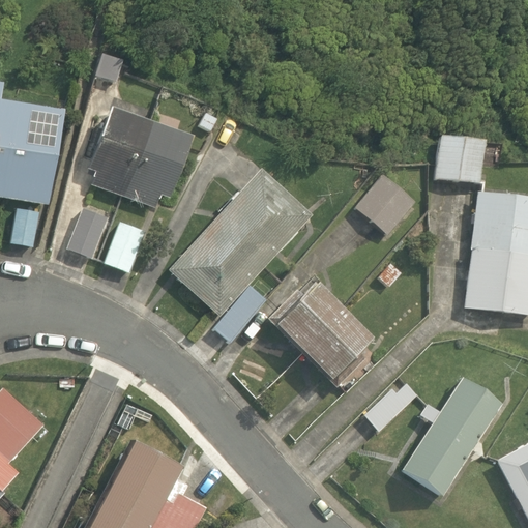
[(0,196),(50,205),(66,109),(2,99),(4,83),(0,82),(0,196)]
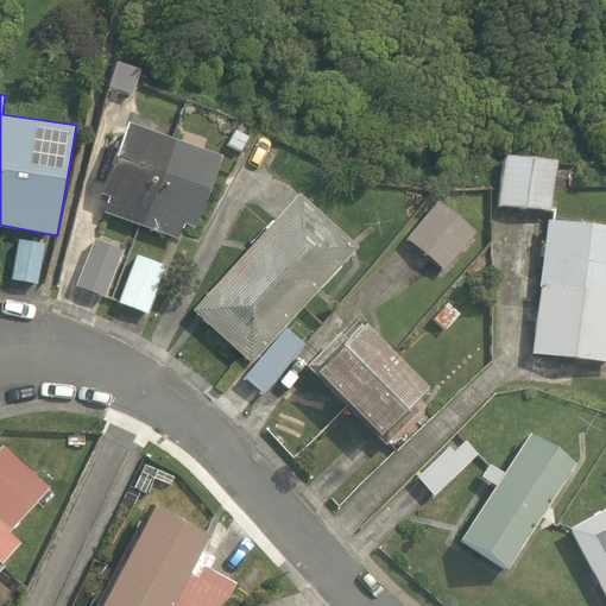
[(111,196),(105,213),(181,240),(185,225),(196,228),(221,158),(127,124),(102,193),(111,196)]
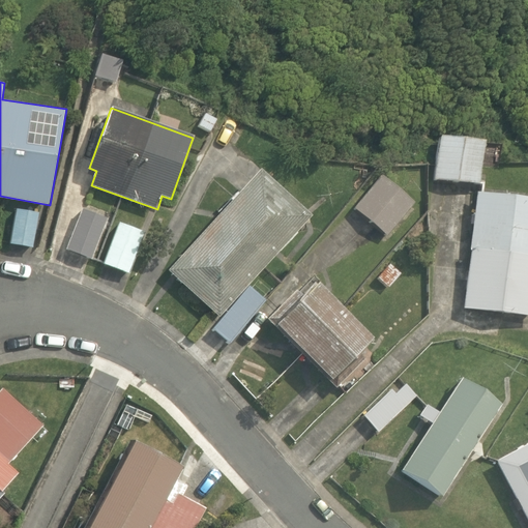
[(436,178),(481,183),(486,140),(440,136),(439,143),(436,178)]
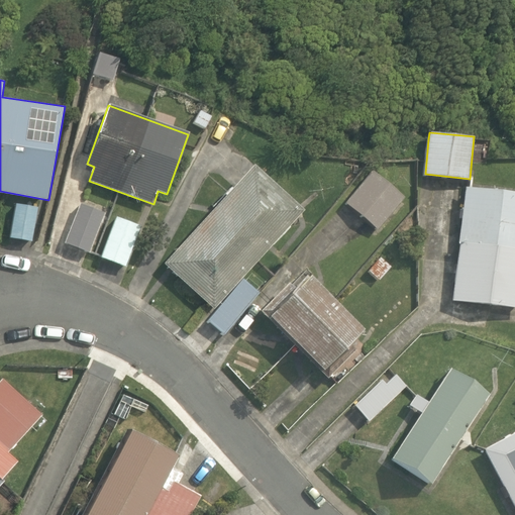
[(164,263),(215,308),(305,210),(254,165),(164,263)]
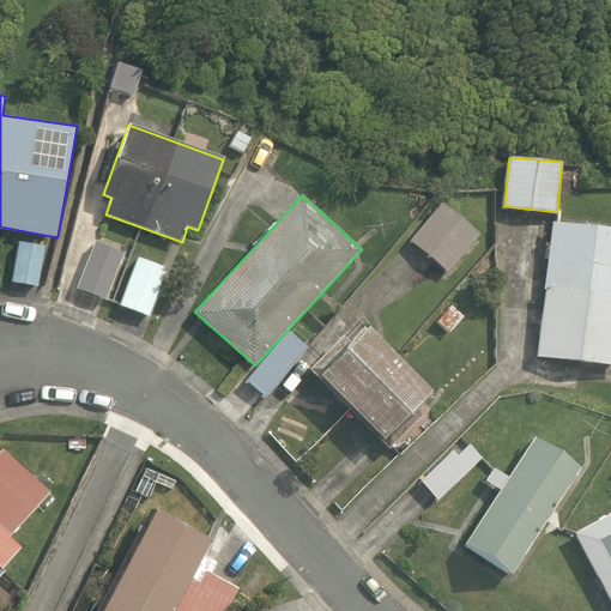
[(483,234),(443,201),(411,240),(451,272),(483,234)]
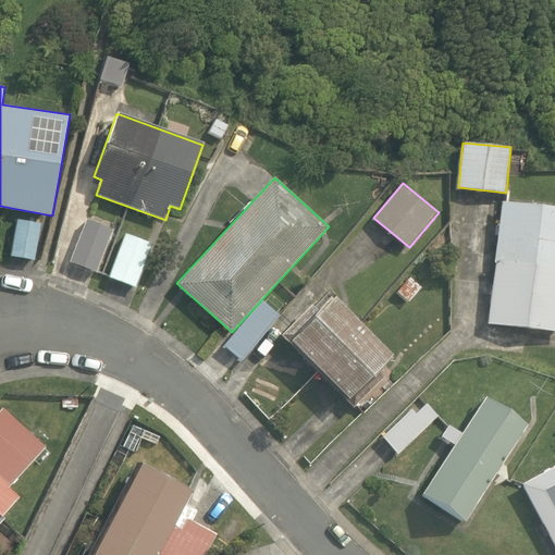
[(554,207),(502,200),(488,324),(554,332),(554,207)]
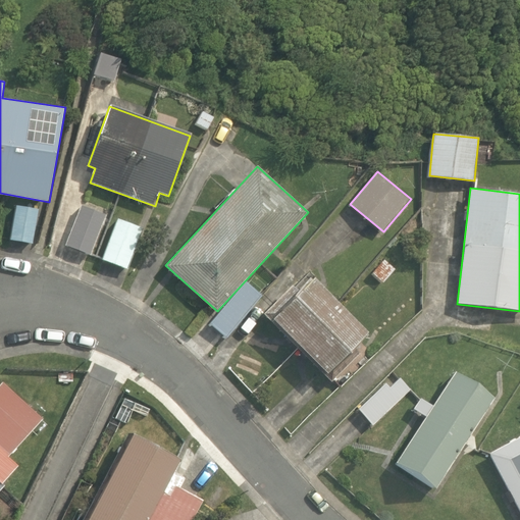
[(40,209),(17,204),(10,239),(34,243),(40,209)]
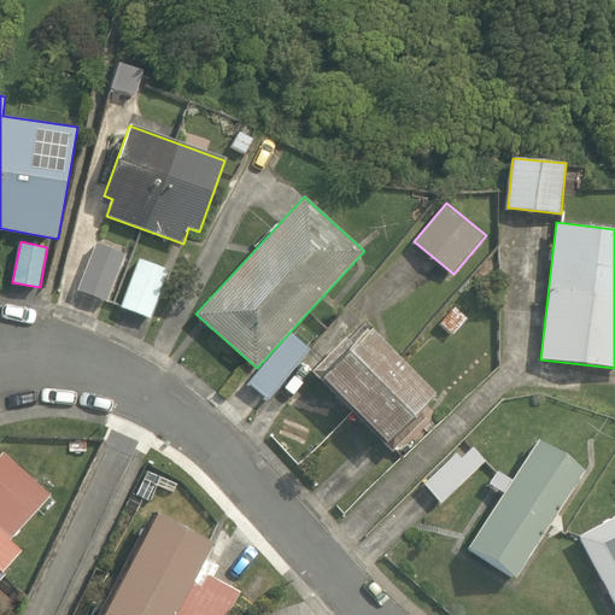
[(80,290),(109,300),(127,253),(98,242),(80,290)]
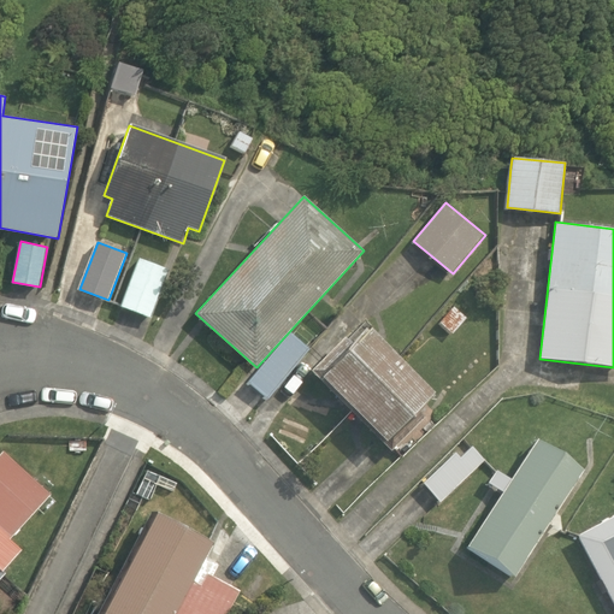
[(170,269),(141,258),(122,306),(152,318),(170,269)]
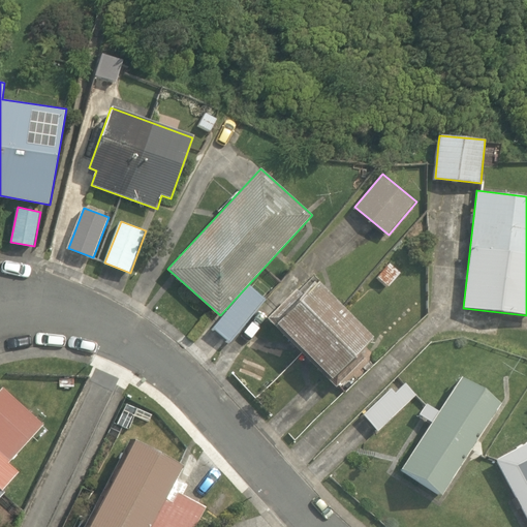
[(268,319),(337,386),(365,359),(360,352),(374,339),(316,282),(304,295),(298,288),(268,319)]
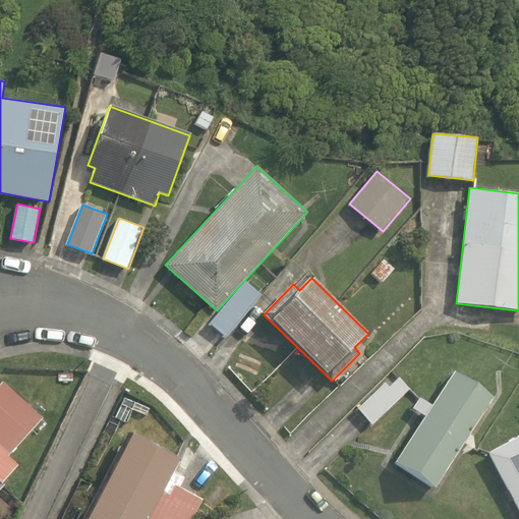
[(264,294),(246,281),(211,323),(228,337),(264,294)]
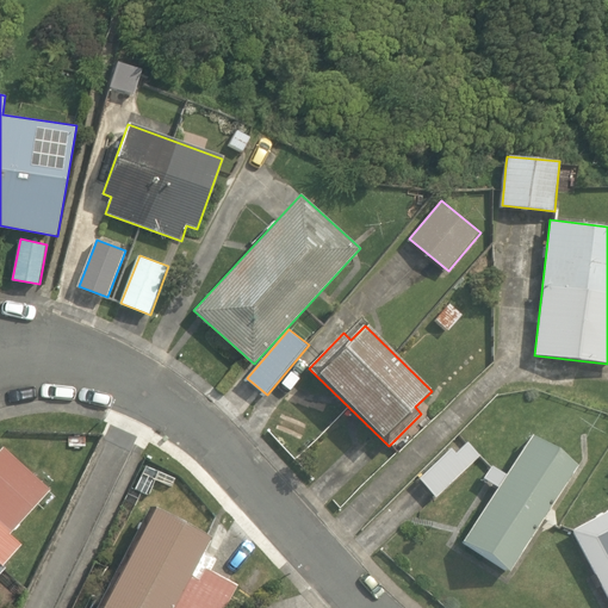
[(498,485),(464,539),(512,570),(546,516),(550,520),(556,510),(552,508),(579,465),(533,435),(508,475),(503,471),(495,484),(498,485)]
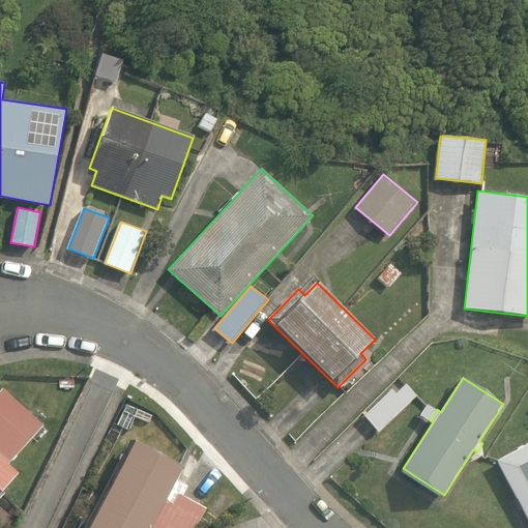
[(380,431),(419,394),(408,382),(397,392),(392,387),(364,414),(380,431)]
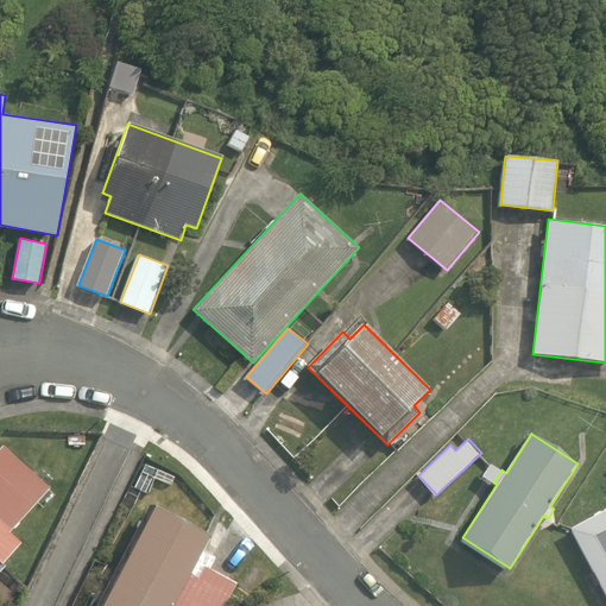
[(0,570),(6,563),(4,561),(24,540),(12,530),(52,486),(5,442),(0,447),(0,570)]
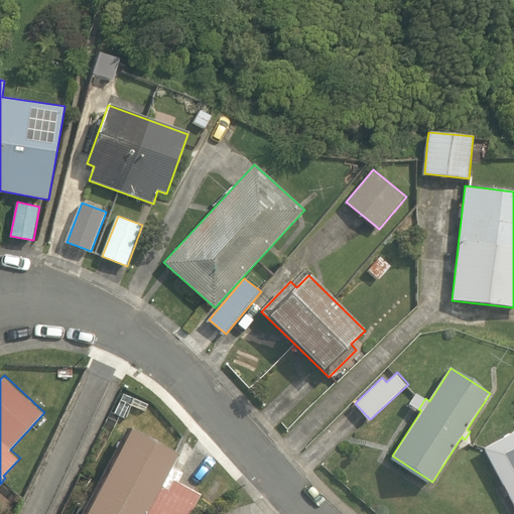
[(81,513),(190,513),(202,493),(173,478),(169,487),(162,483),(179,453),(128,425),(81,513)]
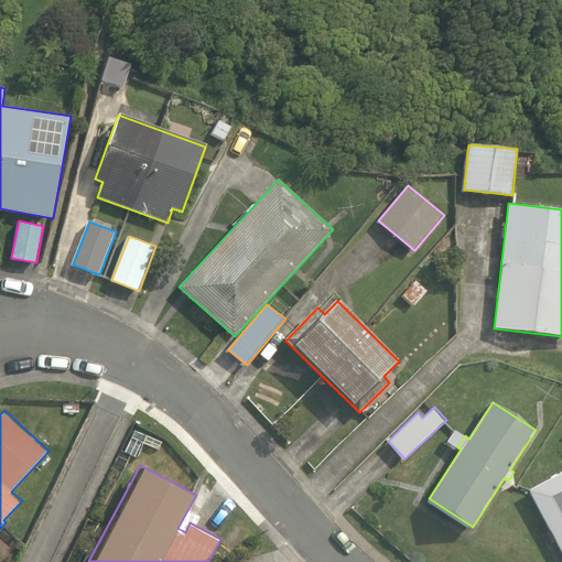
[(561,473),(531,489),(561,548),(561,473)]
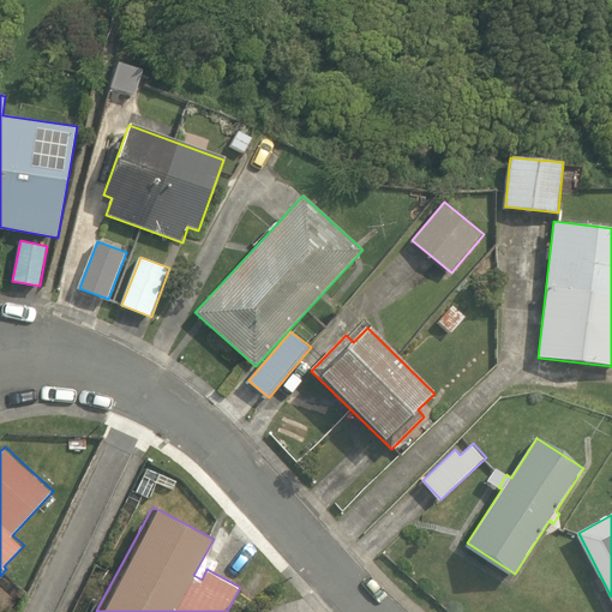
All buildings are outlined.
